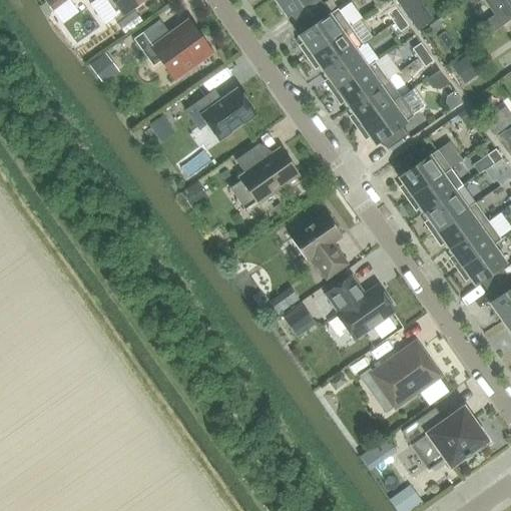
[(108,0),(116,11),(120,8),(123,12),(140,0),(108,0)]
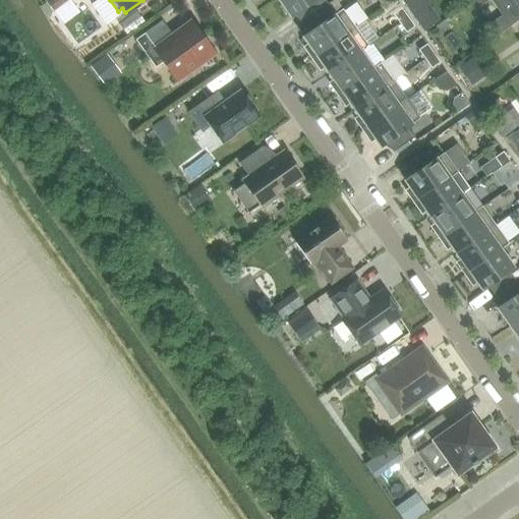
[(174,10),(179,19),(195,8),(189,0),(174,10)]
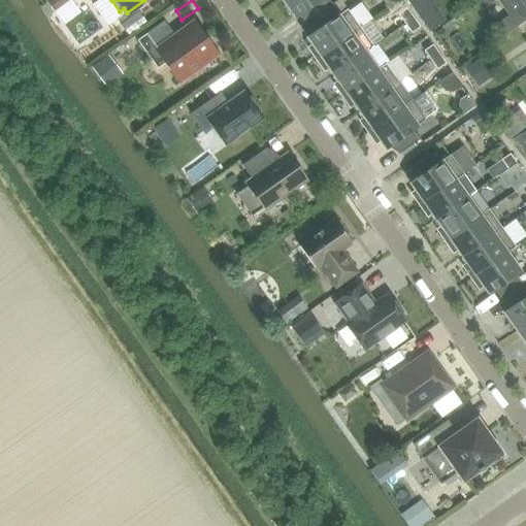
[(313,18),(328,6),(333,3),(331,0),(285,0),(295,14),(305,7),(313,18)]
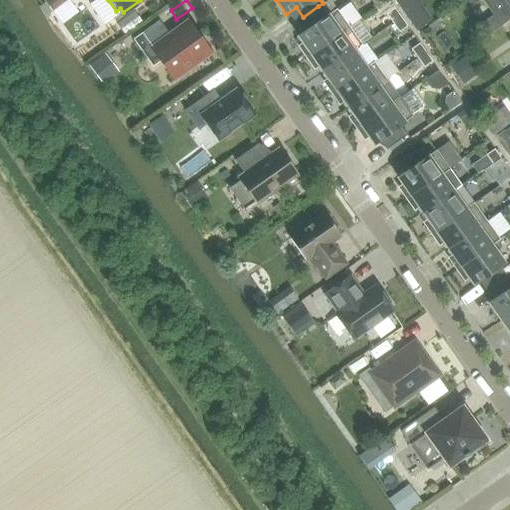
[(307,56),(350,26),(337,8),(325,16),(318,6),(303,17),(297,21),(304,31),(299,35),(304,42),(300,45),(307,56)]
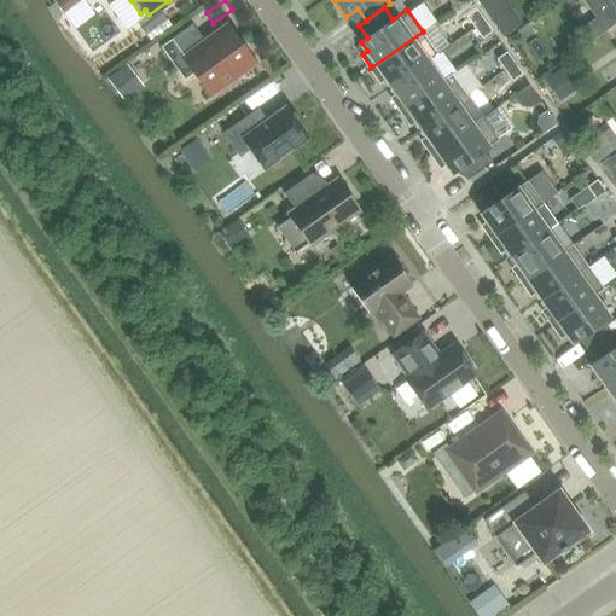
[(475,27),(486,19),(477,7),(468,15),(475,27)]
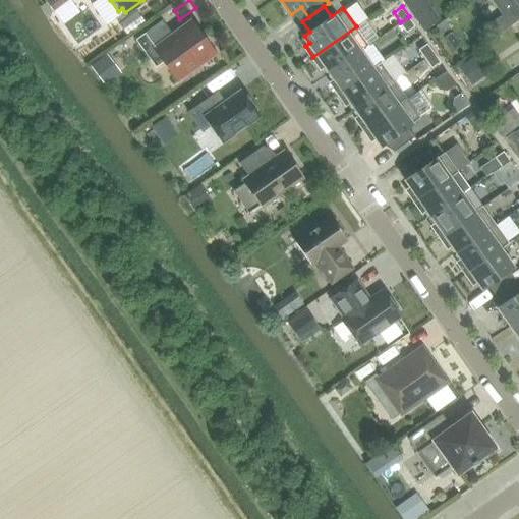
[(409,16),(400,22),(407,31),(415,24),(409,16)]
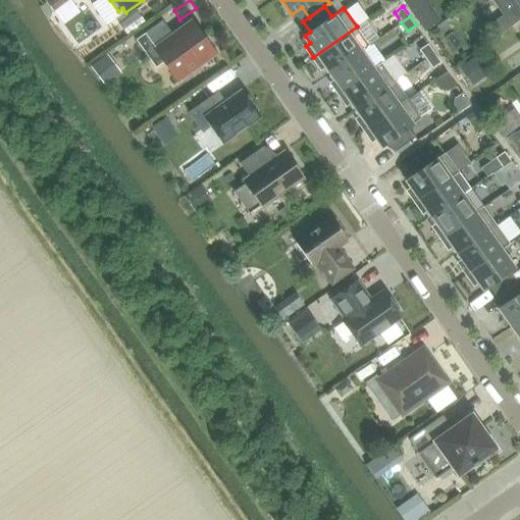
[(214,50),(194,22),(178,33),(172,32),(163,19),(136,38),(149,55),(157,50),(175,78),(214,50)]
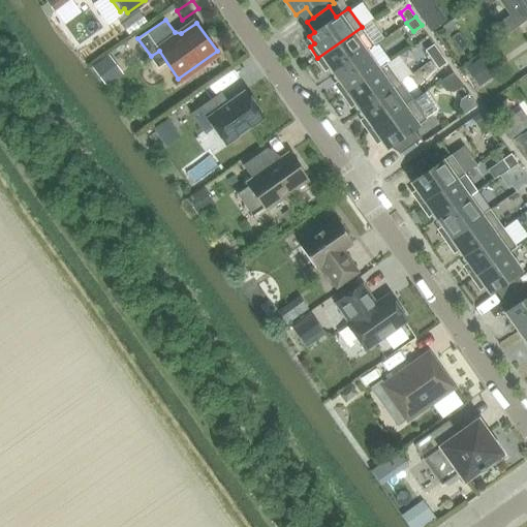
[(335,73),(375,44),(362,27),(317,58),(326,68),(330,66),(335,73)]
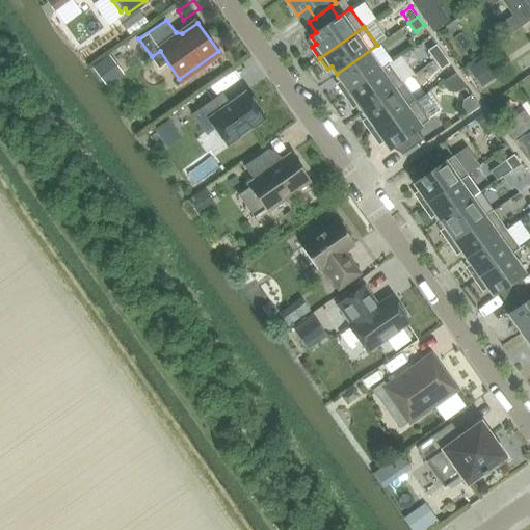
[(434,59),(444,53),(436,43),(428,49),(434,59)]
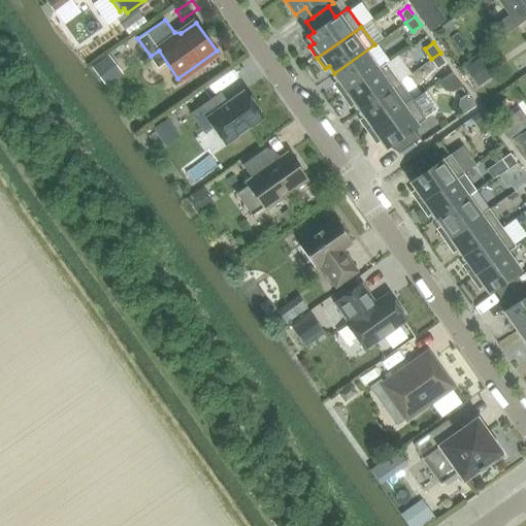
[(342,94),(387,63),(386,62),(377,68),(366,52),(374,45),(374,44),(334,73),(339,80),(335,83),(342,94)]
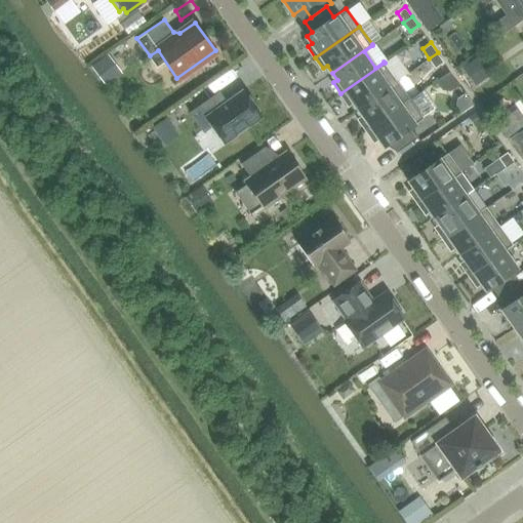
[(458,54),(470,77),(492,67),(481,44),(458,54)]
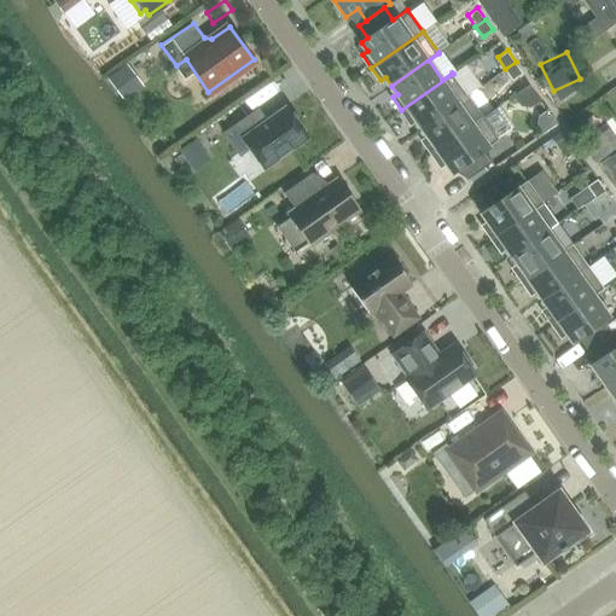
[(516,62),(505,69),(513,80),(523,73),(516,62)]
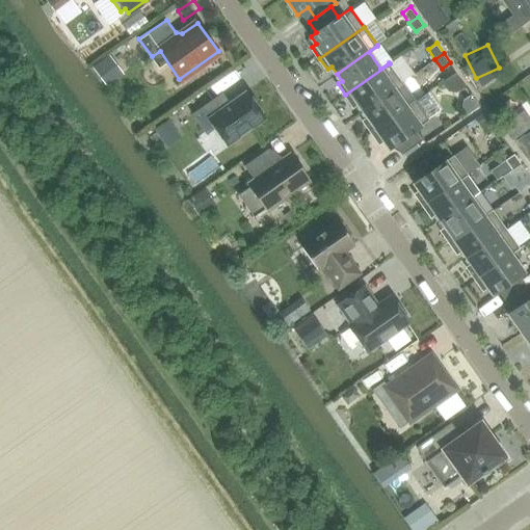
[(363,110),(402,82),(390,63),(345,95),(353,106),(358,103),(363,110)]
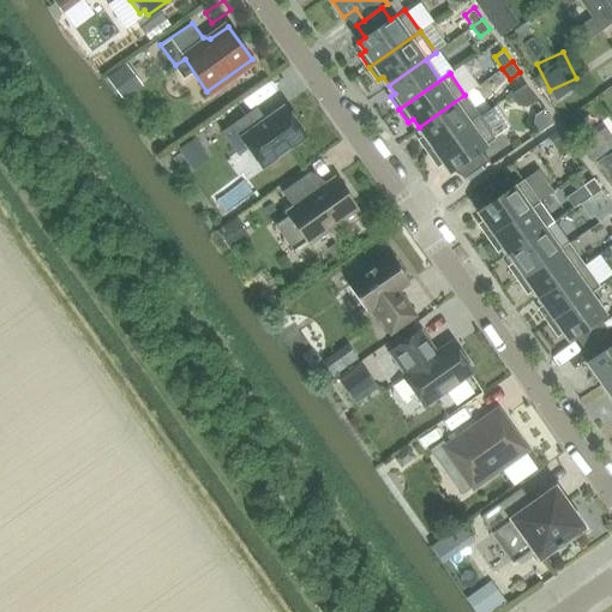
[(508,88),(521,106),(535,94),(522,77),(508,88)]
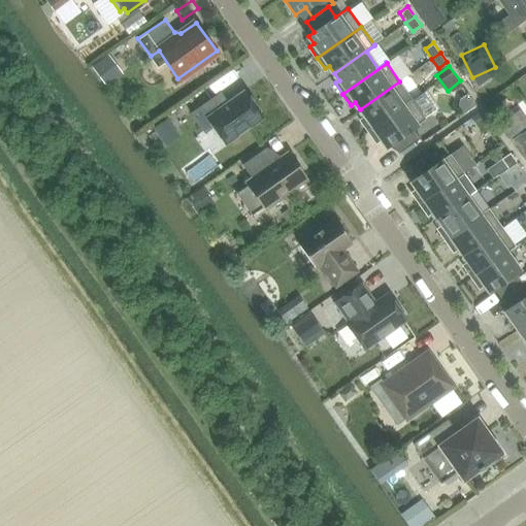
[(368,130),(413,99),(399,81),(360,109),(365,117),(361,120),(368,130)]
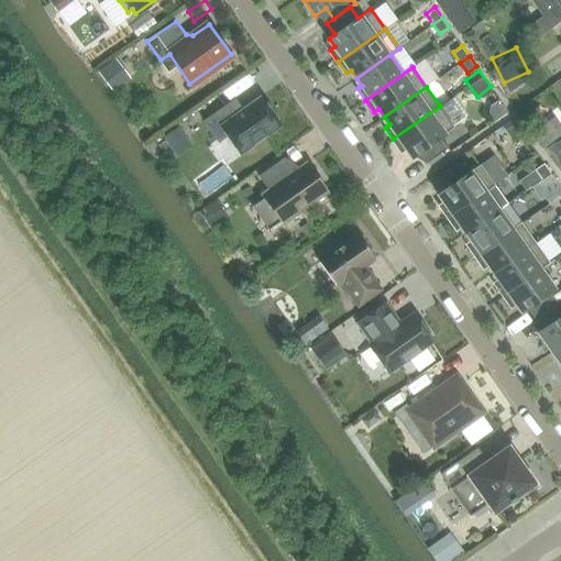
[(242,153),(282,124),(261,96),(234,114),(227,103),(204,120),(219,142),(229,134),(242,153)]
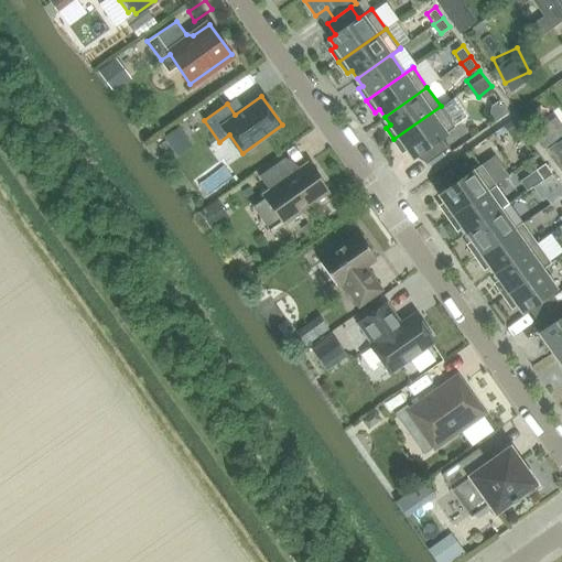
[(441,106),(393,139),(402,151),(407,148),(412,157),(419,152),(427,163),(450,147),(442,136),(455,126),(441,106)]
